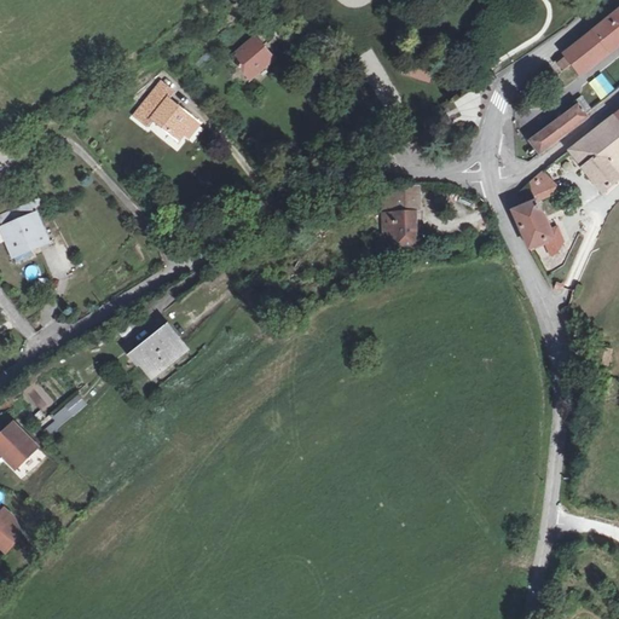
[(588,35),(566,52),(580,73),(618,42),(618,9),(593,30),(588,35)]
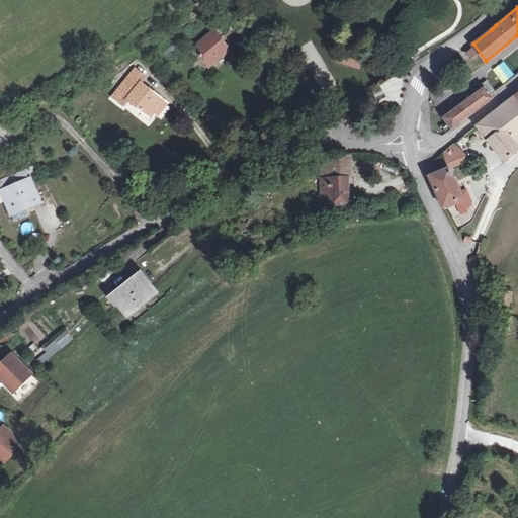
[(219,27),(202,41),(207,49),(203,52),(210,60),(217,60),(224,55),(233,47),(219,27)]
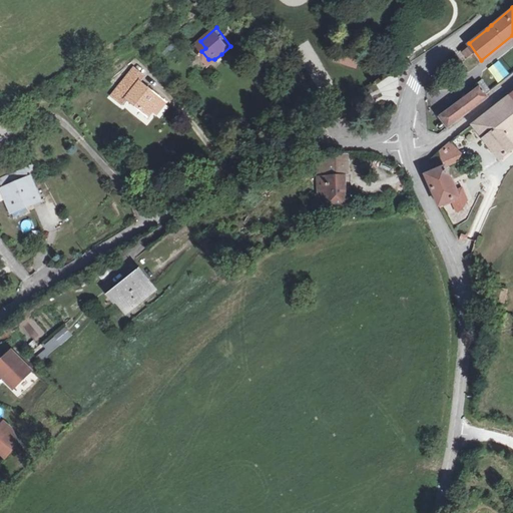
[(454,51),(438,62),(452,87),(461,80),(469,72),(457,52),(454,51)]
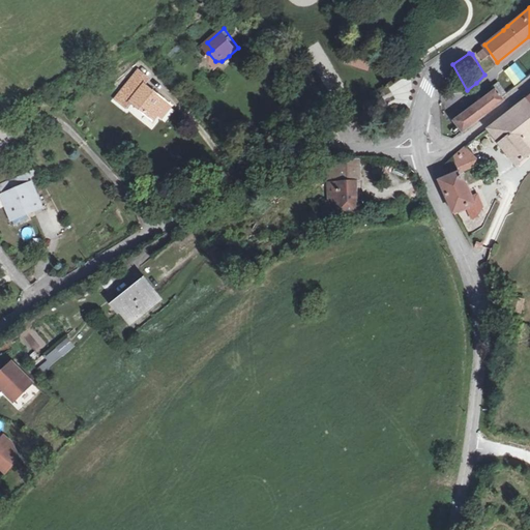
[(156,117),(160,111),(170,99),(150,82),(154,77),(144,68),(120,96),(130,105),(135,99),(149,111),(156,117)]
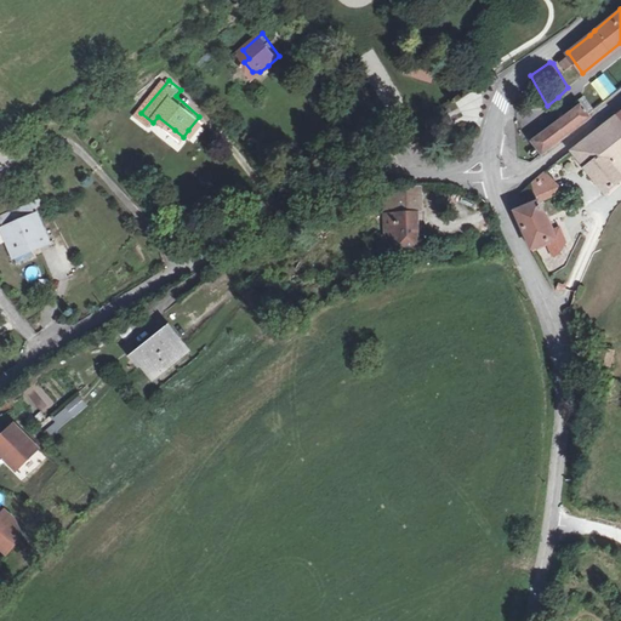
[(591,118),(586,110),(582,104),(535,142),(543,153),(591,118)]
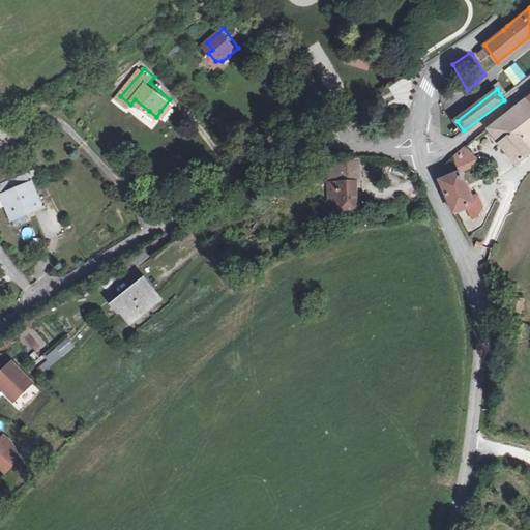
[(529,99),(528,97),(492,125),(491,126),(504,142),(502,144),(518,164),(529,151),(529,147),(529,146),(529,99)]
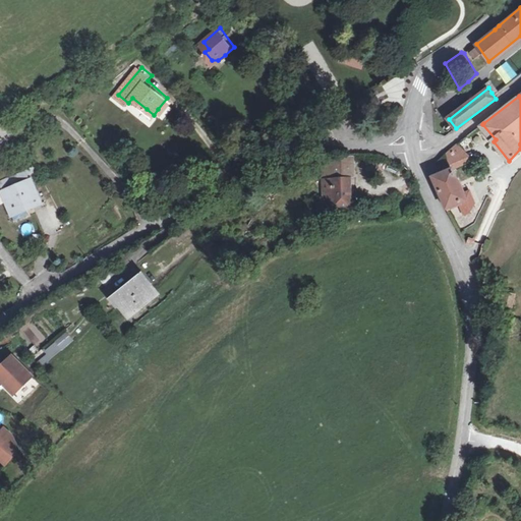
[(167,98),(158,109),(162,113),(171,102),(167,98)]
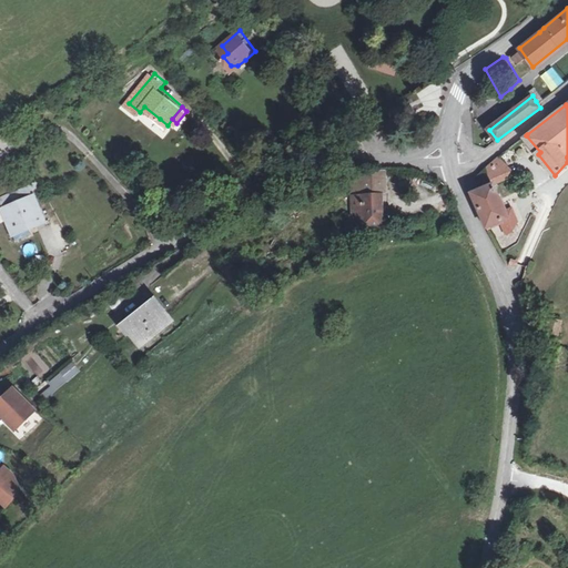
[(488,166),(493,175),(505,166),(500,156),(488,166)]
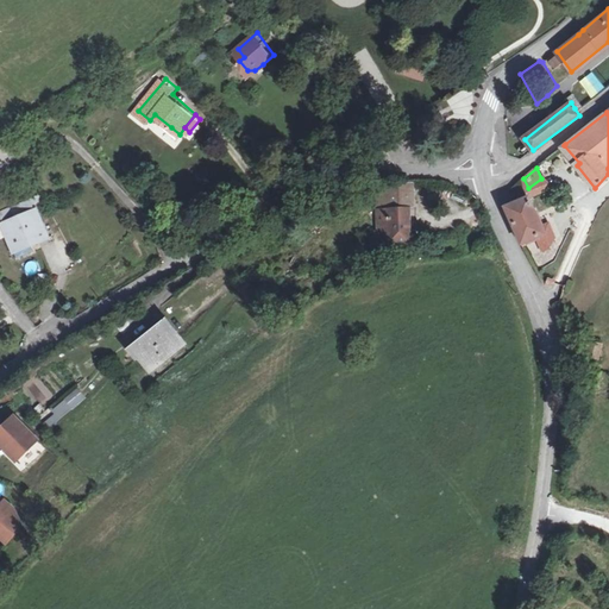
[(391,203),(381,205),(383,237),(415,237),(413,180),(401,179),(389,179),(389,181),(391,203)]
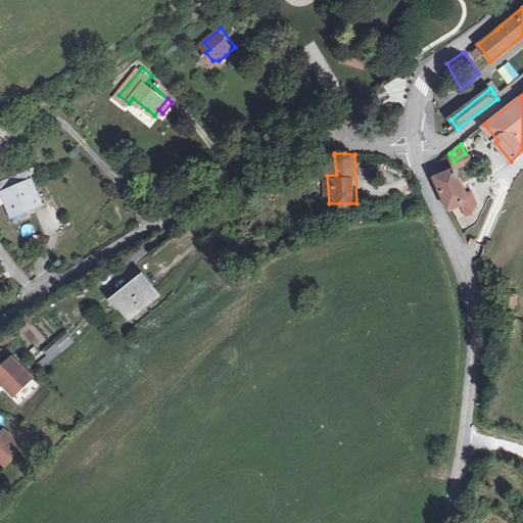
[(470,161),(465,153),(454,161),(450,163),(454,170),(459,168),(470,161)]
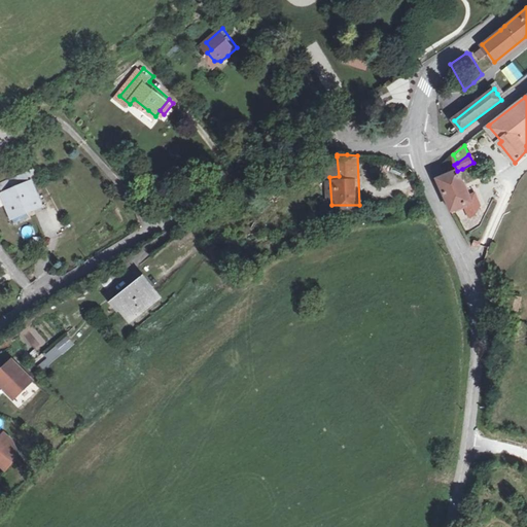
[(339,176),(337,156),(328,157),(329,177),(339,176)]
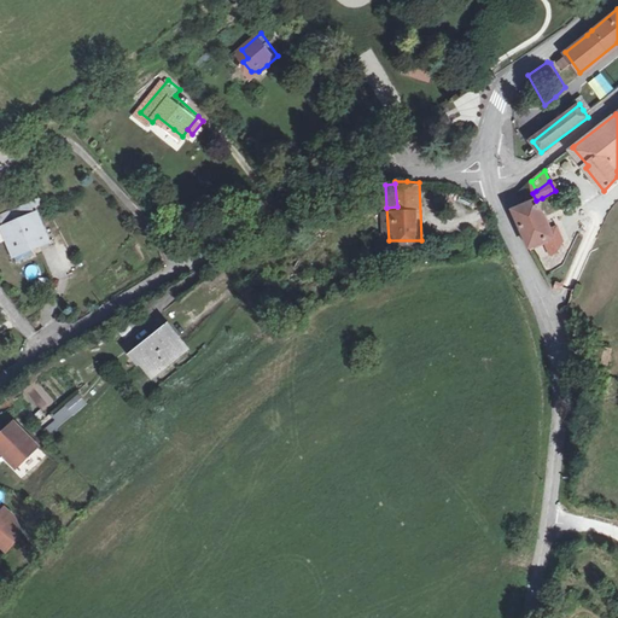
[(460,205),(464,190),(458,188),(454,203),(460,205)]
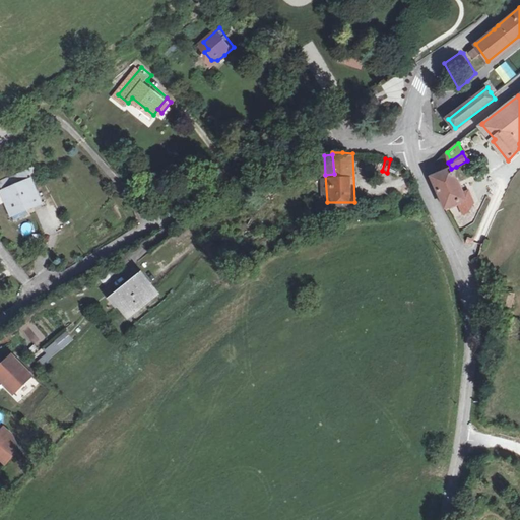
[(448,204),(459,199),(467,196),(464,191),(455,173),(458,171),(456,167),(451,169),(433,175),(448,204)]
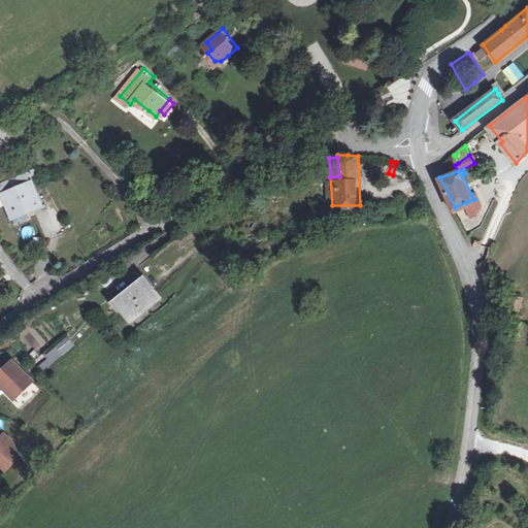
[(2,194),(11,216),(34,206),(35,209),(39,207),(44,205),(32,179),(2,194)]
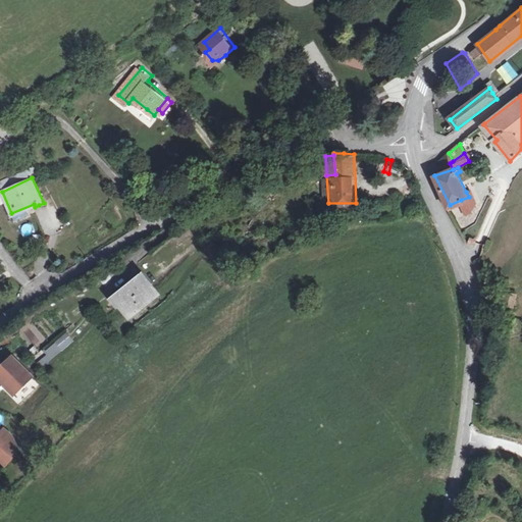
[(469,197),(461,200),(468,212),(475,208),(477,201),(471,189),(466,192),(469,197)]
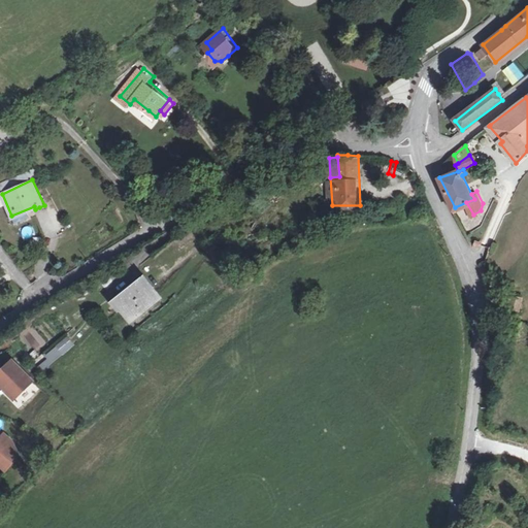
[(36,213),(46,239),(57,235),(46,209),(36,213)]
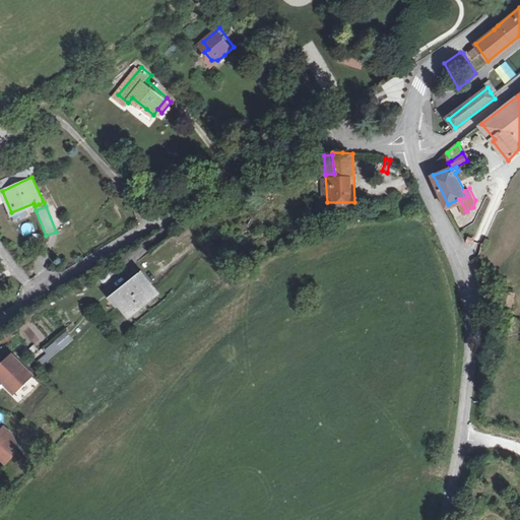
[(112,299),(126,317),(156,294),(141,275),(112,299)]
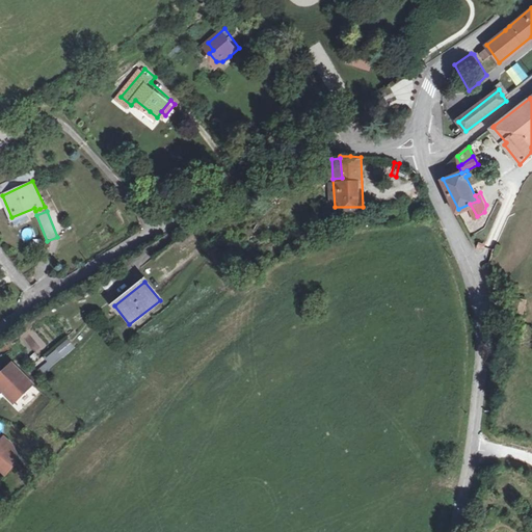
[(75,323),(85,317),(81,311),(71,317),(75,323)]
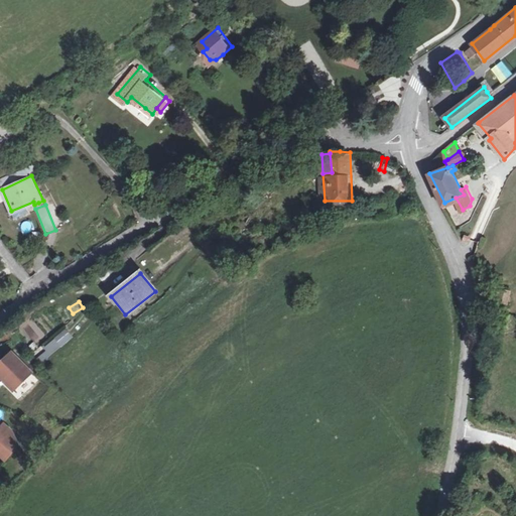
[(67,331),(55,340),(60,347),(72,338),(67,331)]
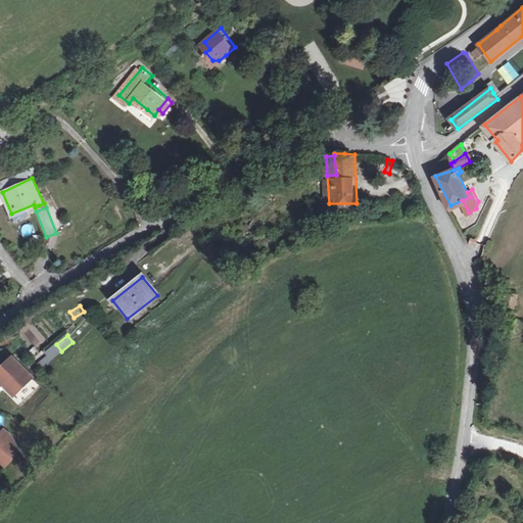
[(61,351),(56,344),(46,351),(49,355),(37,365),(40,369),(61,351)]
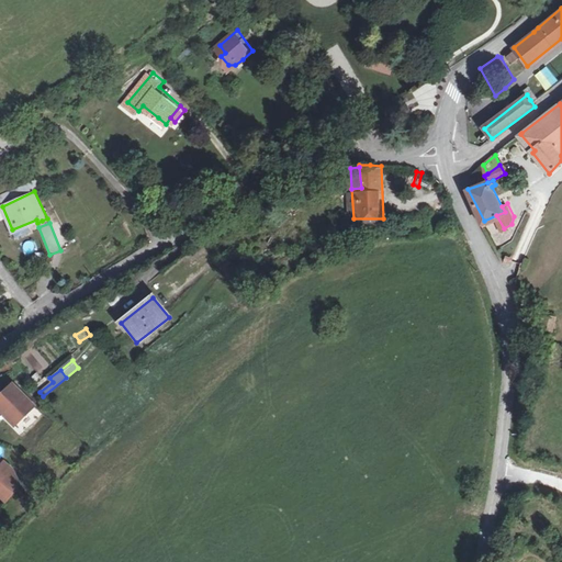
[(33,404),(13,384),(0,396),(0,409),(13,424),(33,404)]
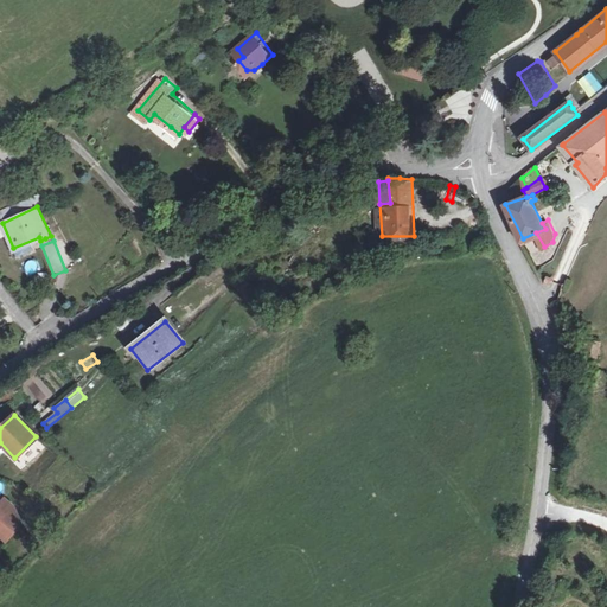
[(0,498),(0,523),(12,509),(16,504),(6,496),(2,500),(0,498)]
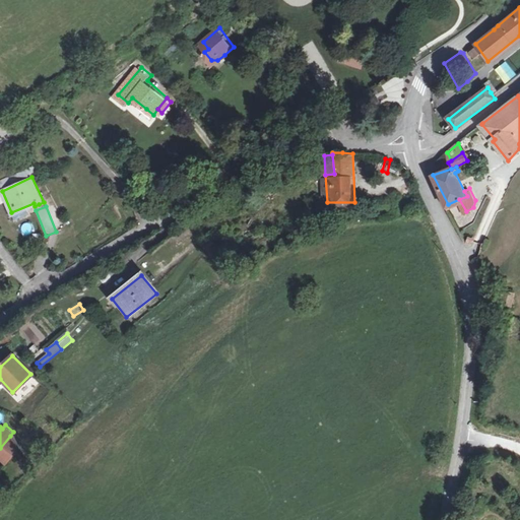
[(17,442),(10,436),(0,448),(0,454),(5,459),(17,442)]
